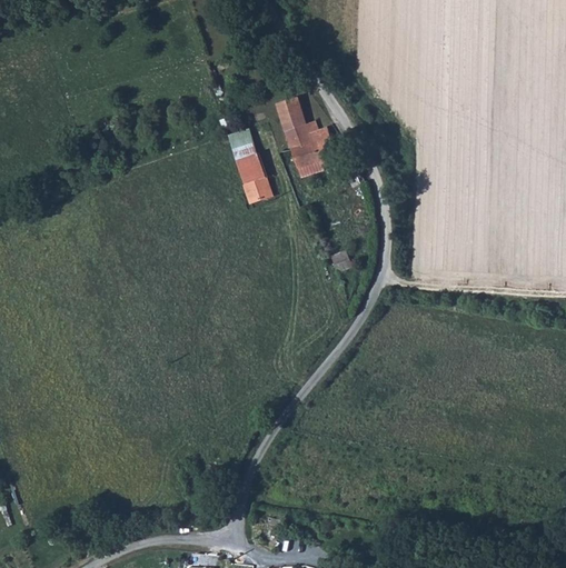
[(276,103),(290,149),(311,142),(308,132),(317,129),(313,120),(304,123),(296,97),(276,103)]
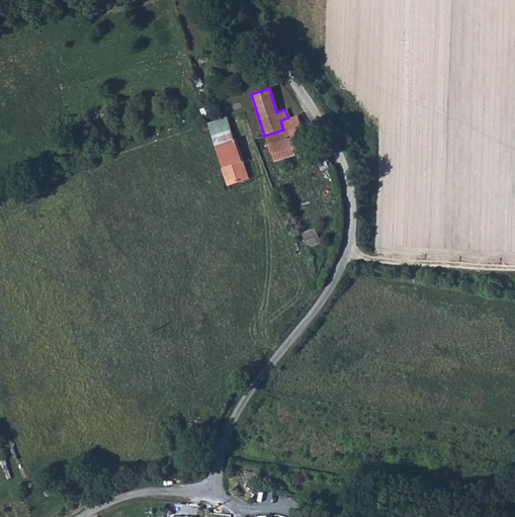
[(306,146),(296,114),(288,117),(280,120),(283,130),(264,136),(269,152),(290,146),(292,151),(306,146)]
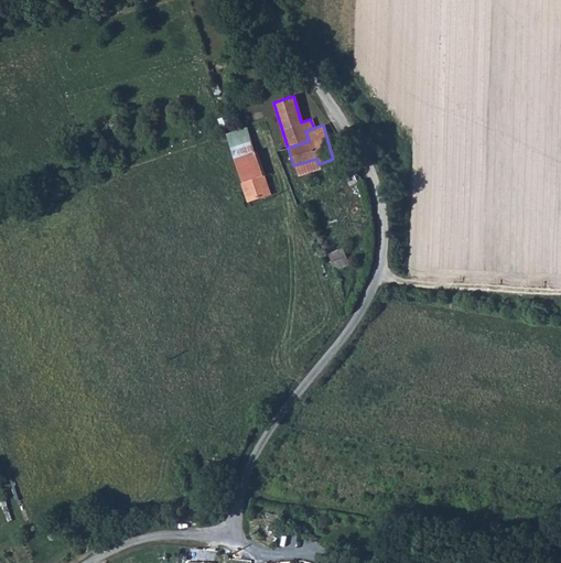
[(297,175),(320,168),(319,164),(316,159),(293,165),(297,175)]
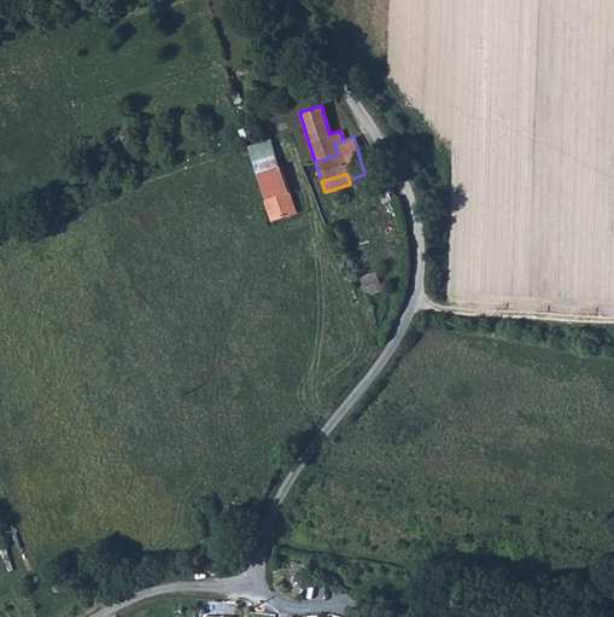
[(270,221),(294,213),(287,192),(263,201),(270,221)]
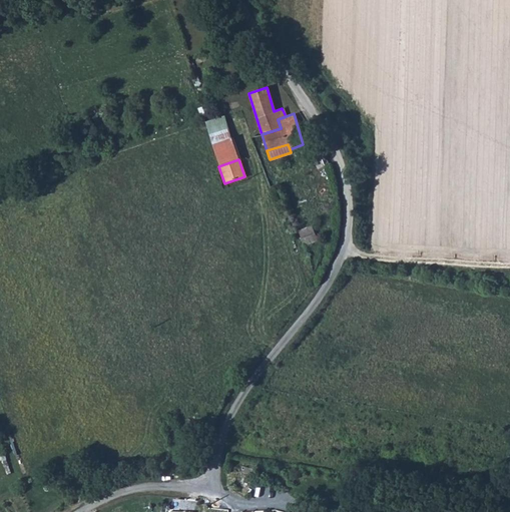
[(313,232),(310,225),(297,230),(300,237),(303,244),(312,240),(310,234),(313,232)]
